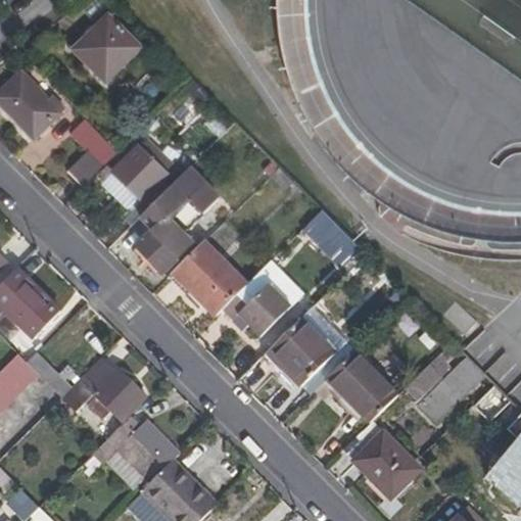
[(137,47),(105,15),(72,49),(103,81),(137,47)]
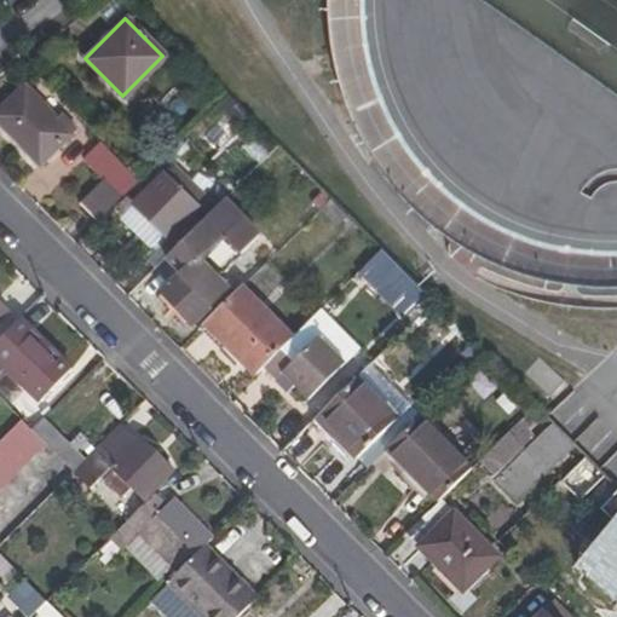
[(55,120),(23,86),(0,107),(0,126),(38,165),(74,131),(59,115),(55,120)]
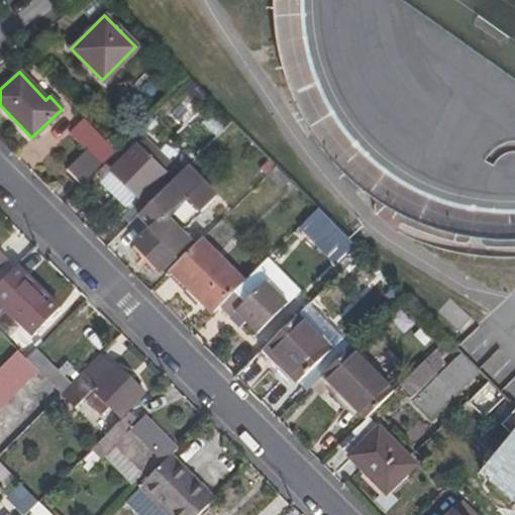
[(167,103),(156,113),(170,127),(181,118),(167,103)]
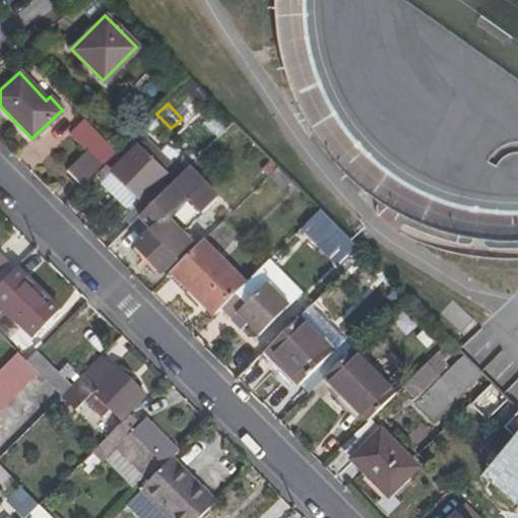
[(100,166),(115,151),(83,119),(68,133),(100,166)]
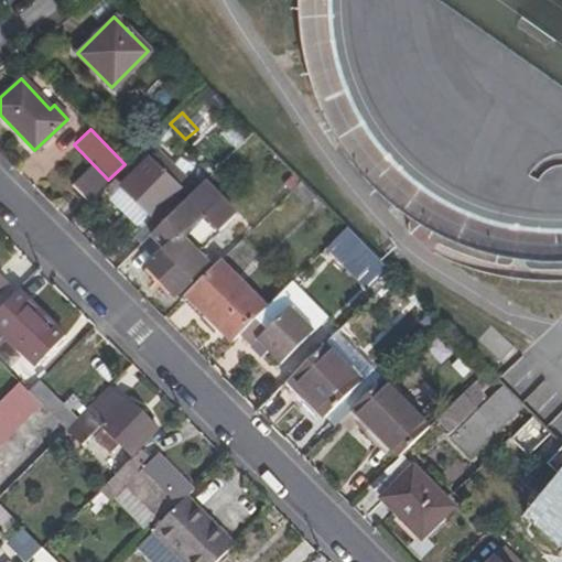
[(150,234),(195,188),(158,150),(121,186),(149,214),(130,231),(140,244),(150,234)]
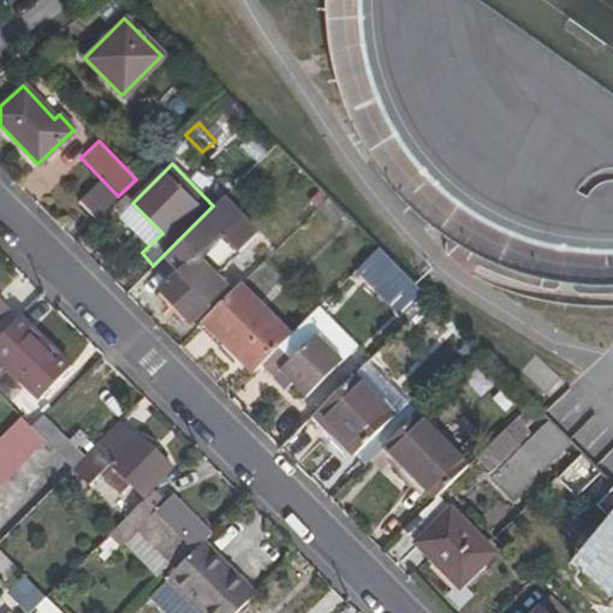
[(255,233),(220,198),(213,206),(164,255),(178,269),(156,289),(189,321),(224,286),(196,259),(221,233),(238,250),(255,233)]
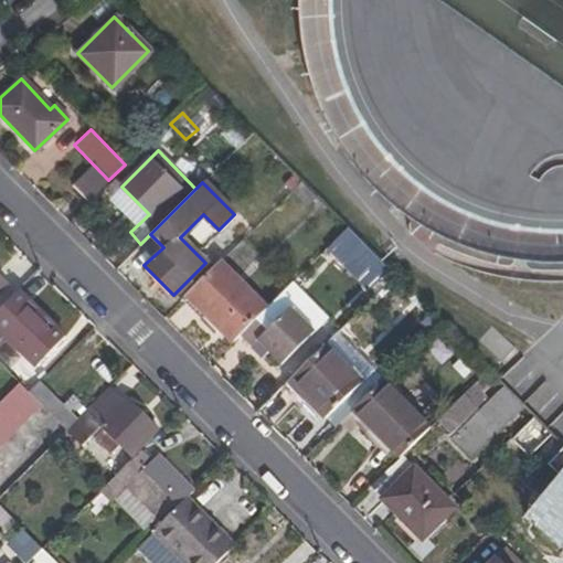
[(371,293),(394,272),(351,225),(328,246),(371,293)]
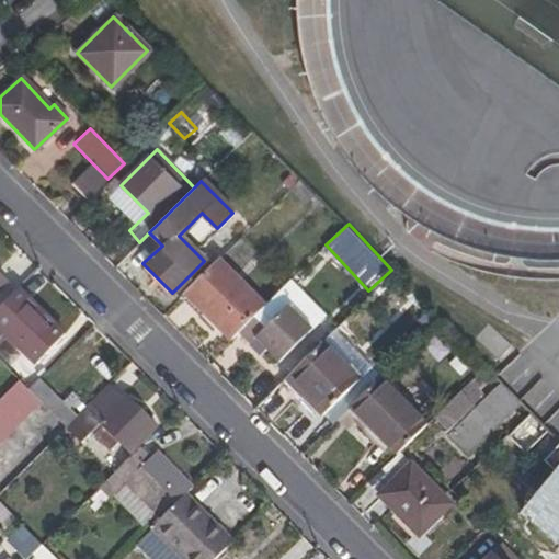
[(237,331),(262,306),(215,259),(183,291),(230,338),(237,331)]
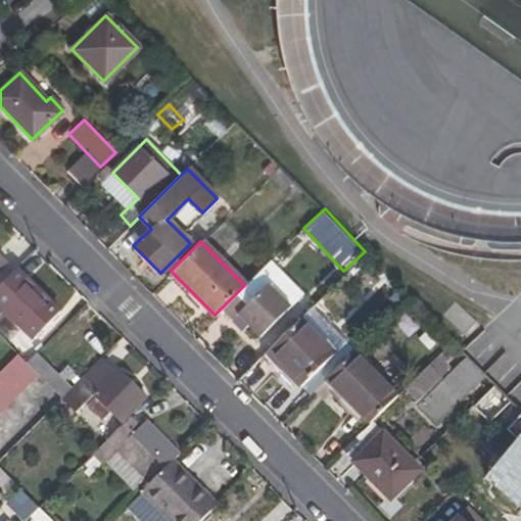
[(60,313),(17,270),(0,286),(0,306),(2,305),(34,338),(60,313)]
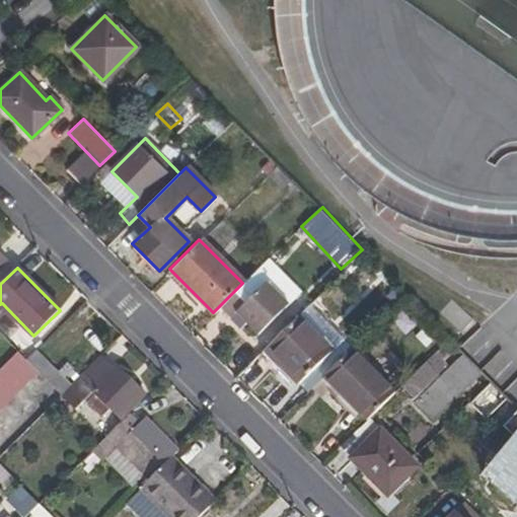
[(259,288),(248,277),(242,283),(219,306),(229,316),(234,312),(256,334),(286,303),(265,281),(259,288)]
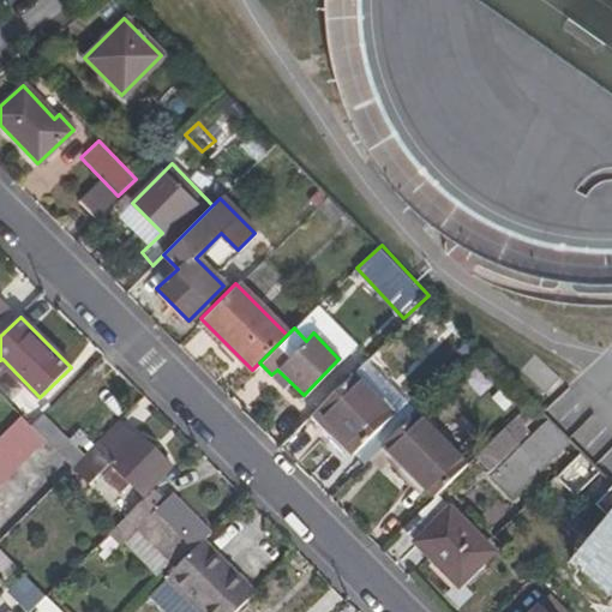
[(390,414),(351,373),(316,408),(342,436),(339,441),(351,454),(390,414)]
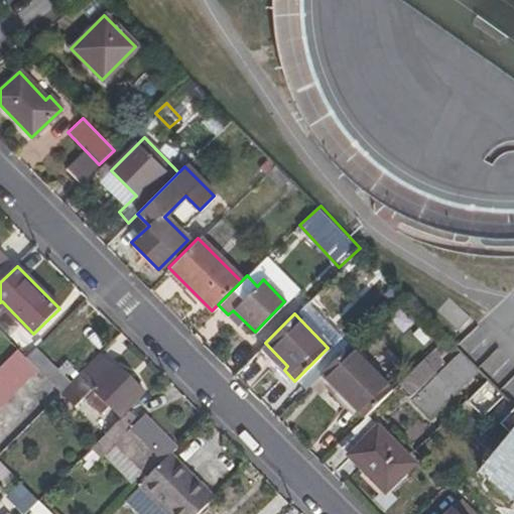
[(448,356),(436,344),(429,350),(441,363),(448,356)]
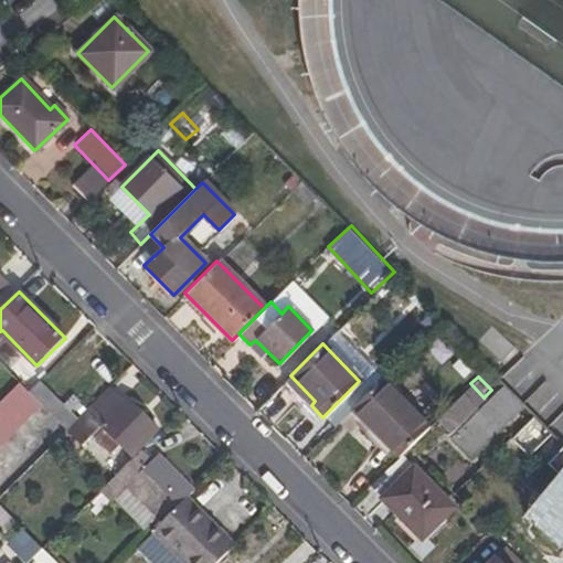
[(399,454),(407,446),(426,427),(380,380),(350,410),(396,456),(399,454)]
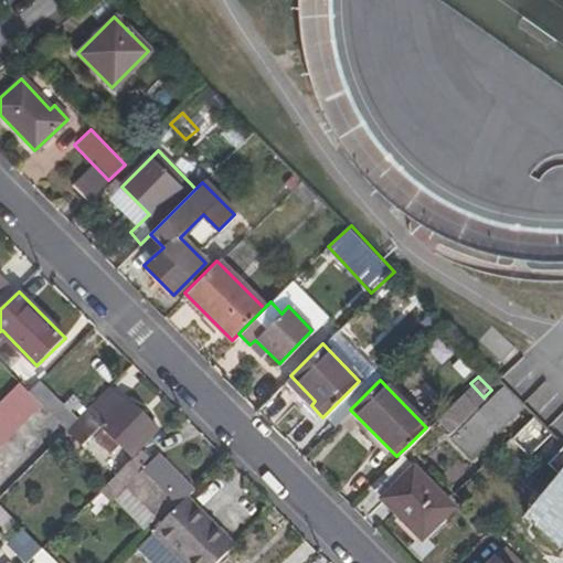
[(66,431),(76,420),(39,382),(28,392),(41,405),(66,431)]
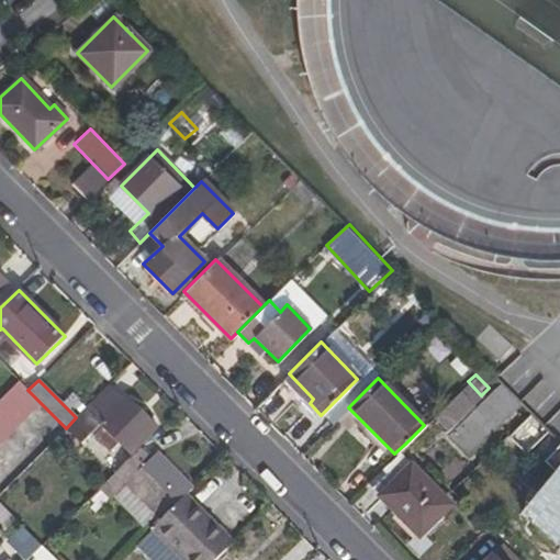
[(481,395),(468,381),(433,416),(446,430),(481,395)]
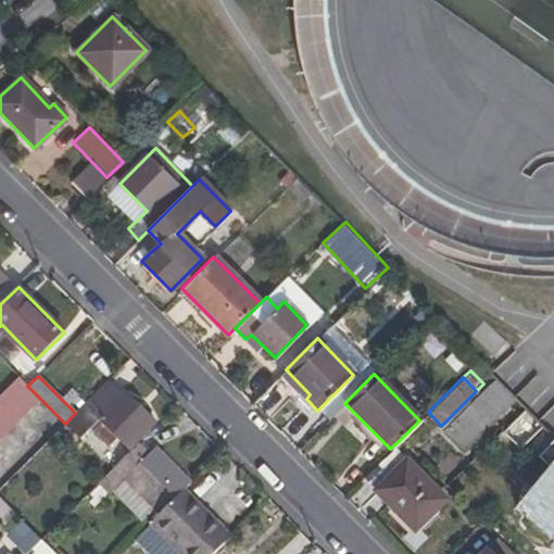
[(0,437),(40,399),(27,386),(19,378),(0,395),(0,437)]
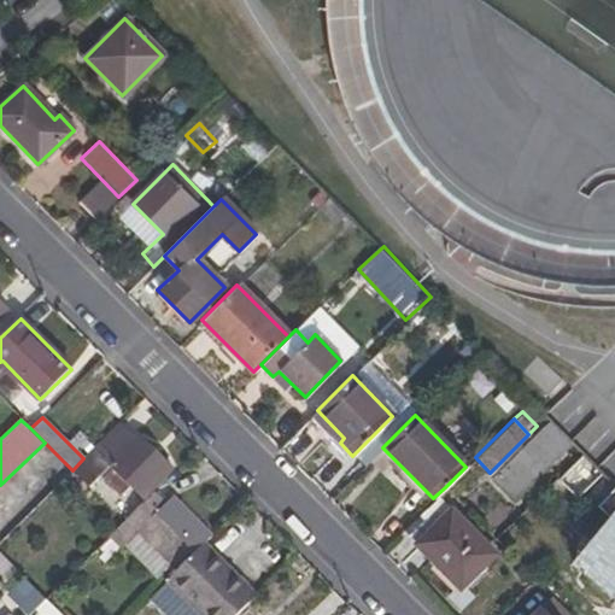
[(513,501),(570,444),(548,421),(491,478),(513,501)]
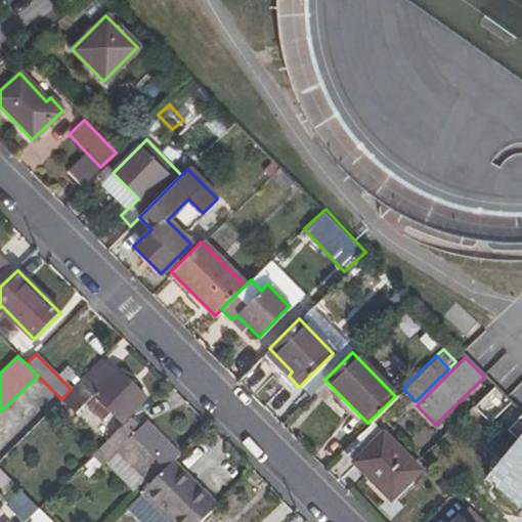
[(116,373),(102,358),(81,380),(122,422),(146,398),(119,370),(116,373)]
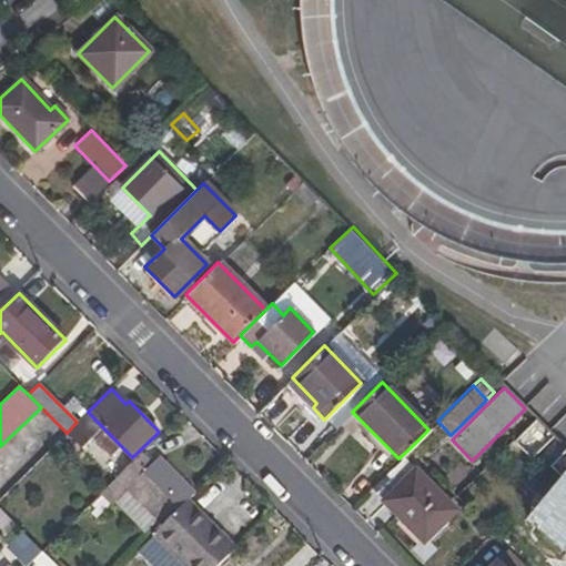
[(151,463),(141,453),(86,507),(95,518),(127,487),(151,463)]
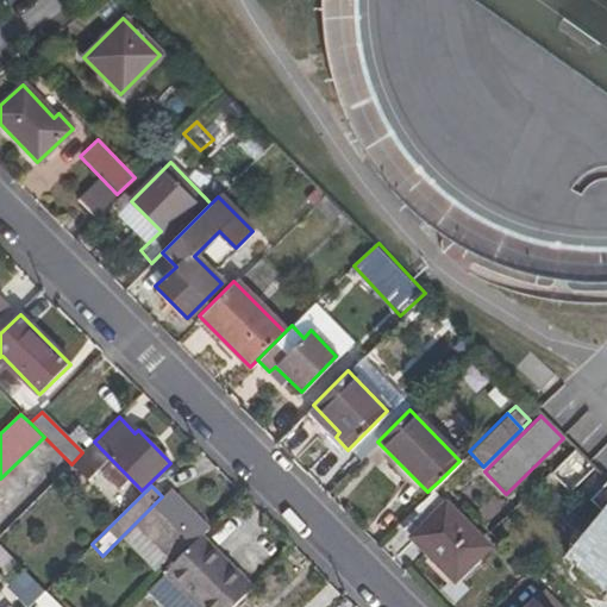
[(171,487),(162,496),(136,523),(174,563),(202,536),(212,527),(171,487)]
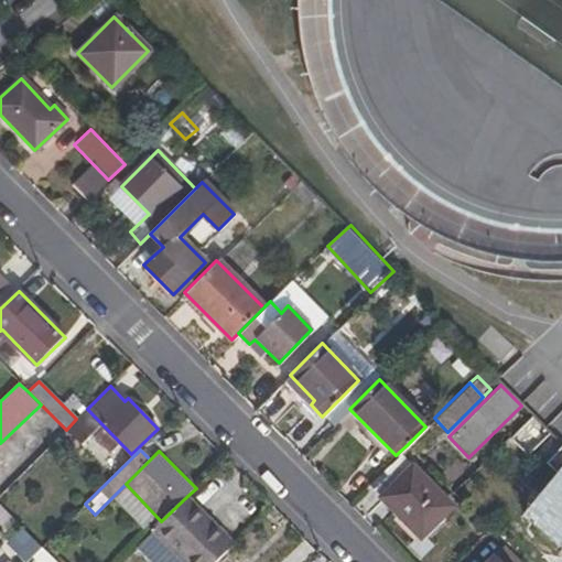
[(451,507),(398,453),(396,455),(367,484),(420,538),(451,507)]
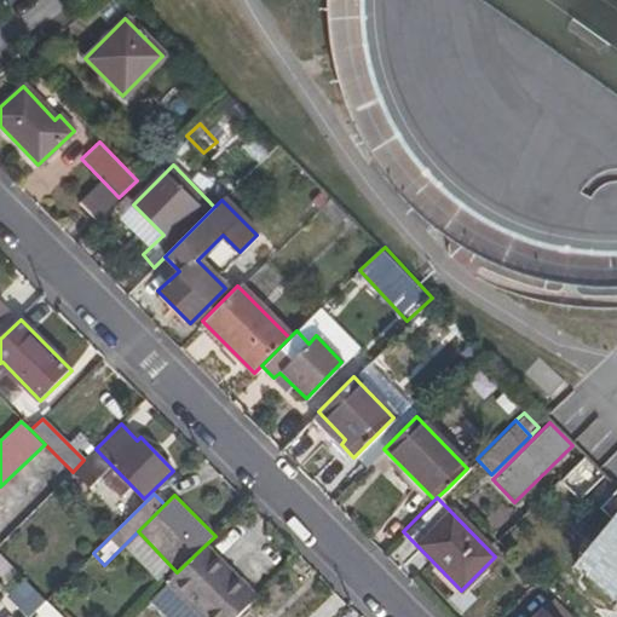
[(616,524),(583,565),(616,593),(616,524)]
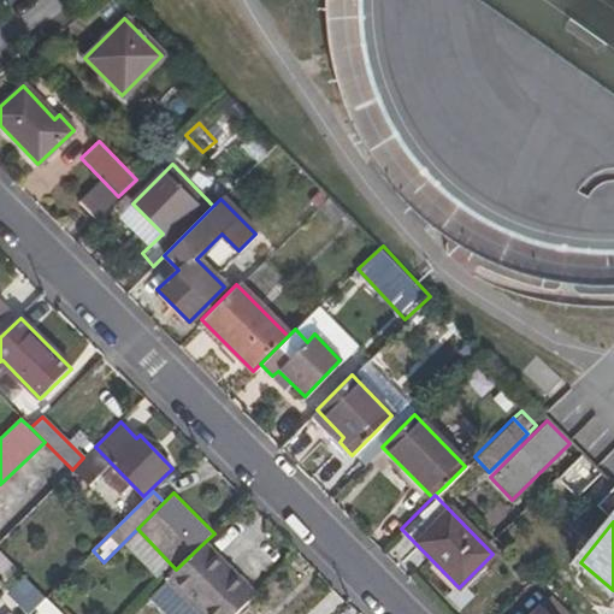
[(234,613),(255,594),(205,542),(176,570),(167,579),(202,613),(234,613)]
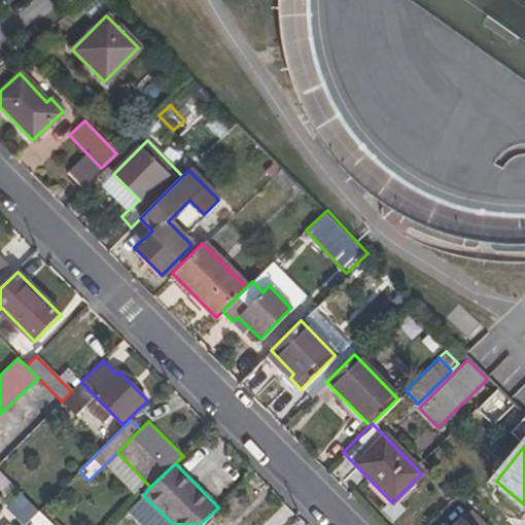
[(0,488),(6,494),(15,485),(0,469),(0,488)]
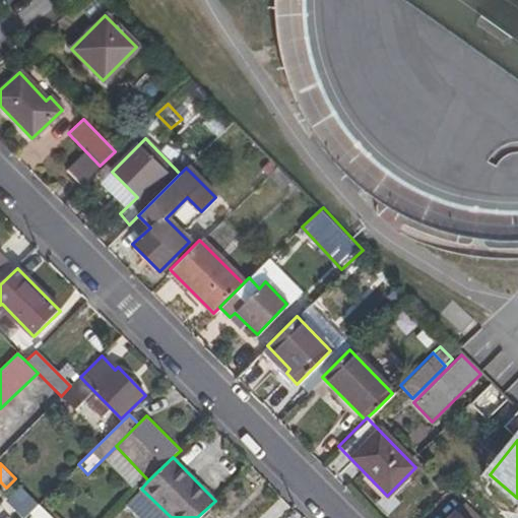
[(480,517),(466,503),(450,517),(480,517)]
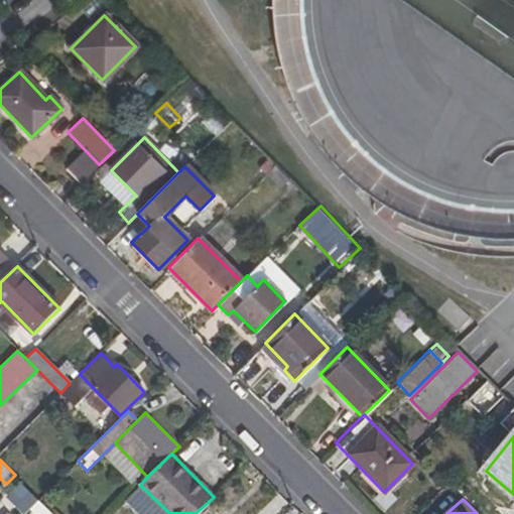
[(52,513),(38,500),(27,511),(30,513),(52,513)]
